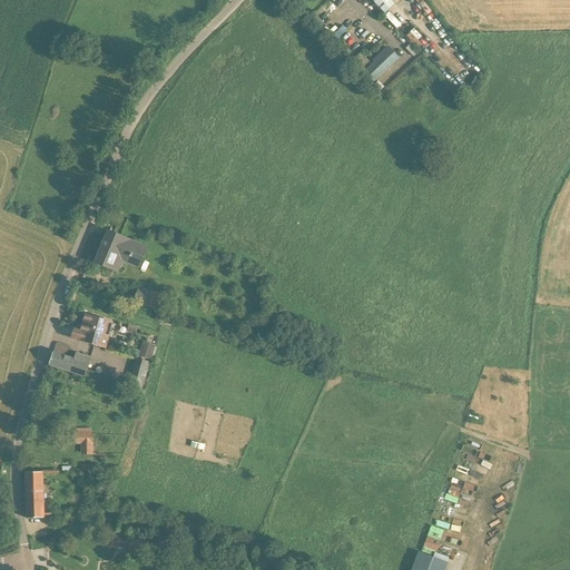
[(371,0),(383,12),(395,1),(394,0),(371,0)]
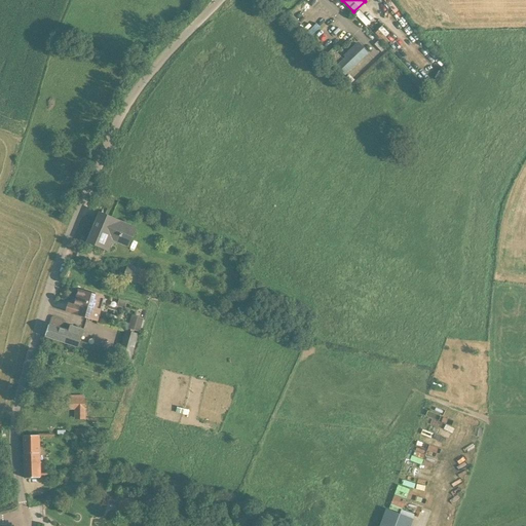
[(382,52),(385,49),(378,41),(374,45),(382,52)]
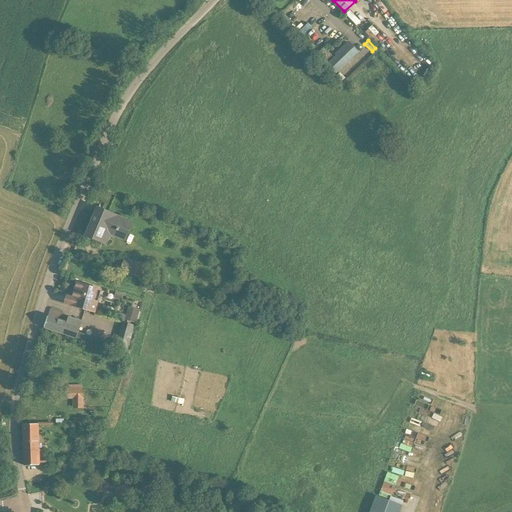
[(340,52),(327,64),(336,73),(358,52),(350,43),(343,49),(341,48),(338,50),(340,52)]
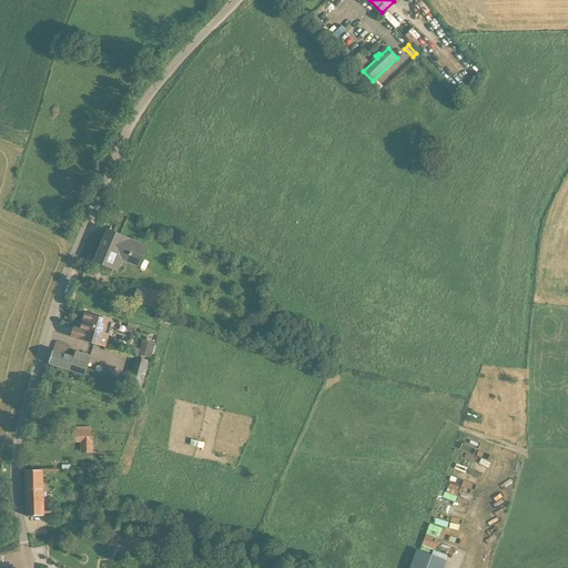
[(141,270),(150,247),(109,231),(95,263),(119,273),(123,262),(141,270)]
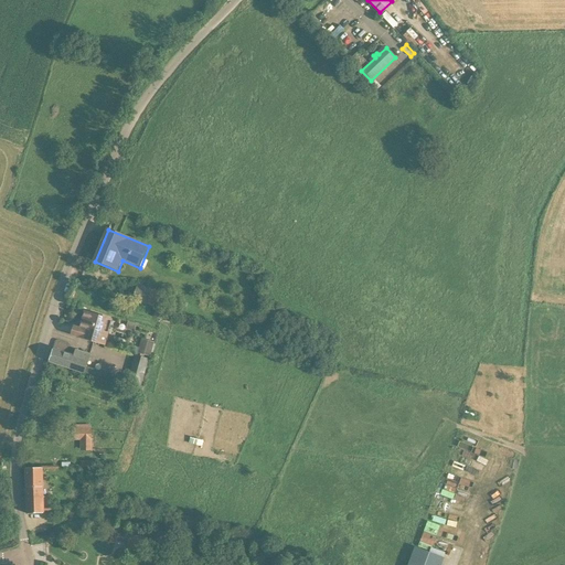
[(147,305),(152,290),(139,285),(134,300),(147,305)]
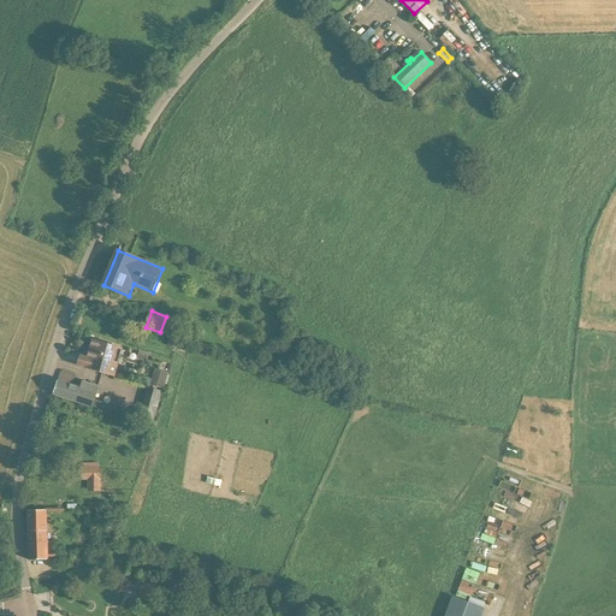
[(135,342),(141,329),(123,323),(118,337),(129,341),(130,341),(135,342)]
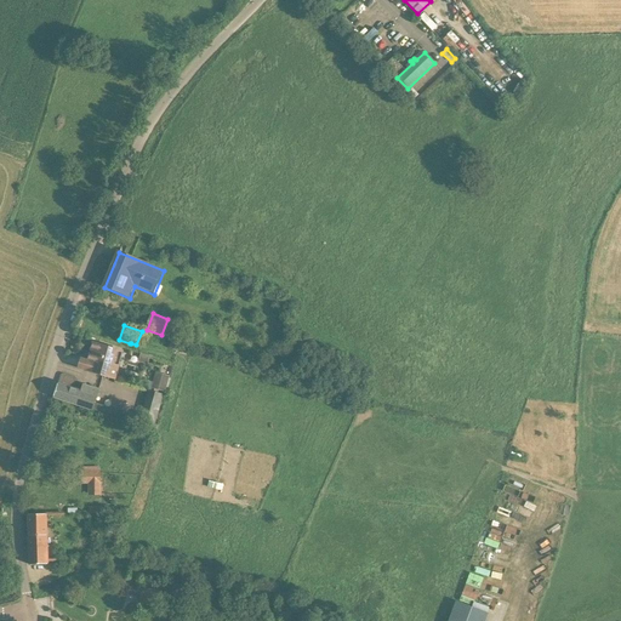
[(177,352),(180,345),(172,342),(169,349),(177,352)]
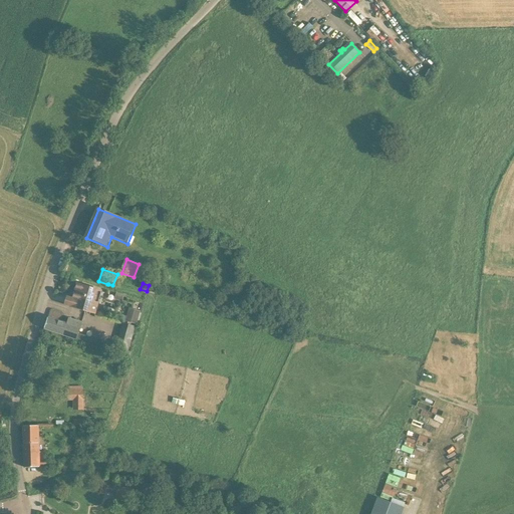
[(95,314),(102,291),(77,284),(73,298),(67,297),(65,305),(95,314)]
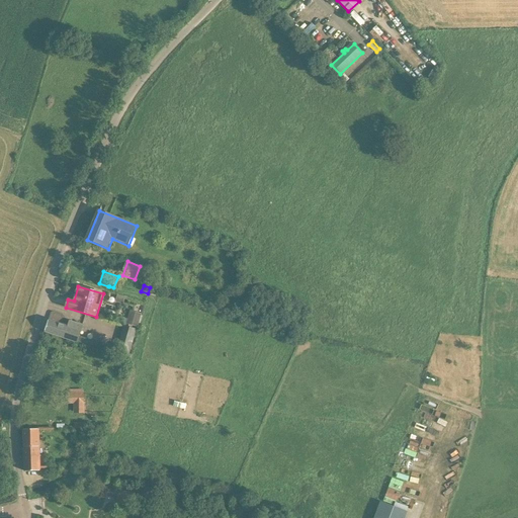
[(138,326),(140,316),(135,315),(135,314),(131,313),(128,323),(138,326)]
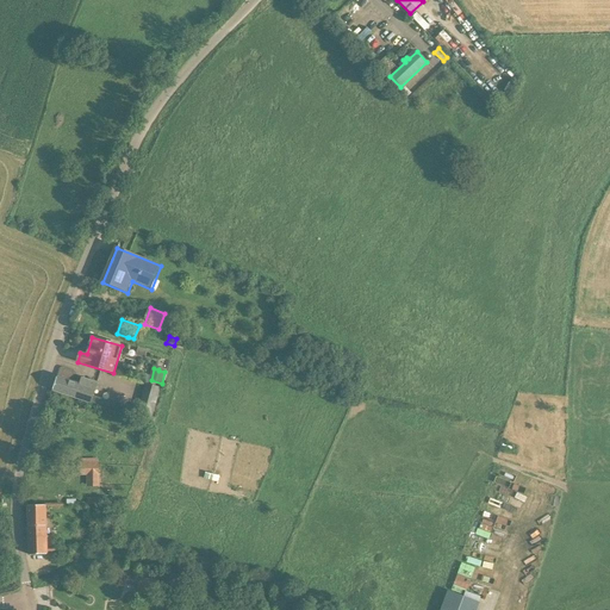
[(80,385),(57,378),(53,390),(91,403),(97,384),(82,379),(80,385)]
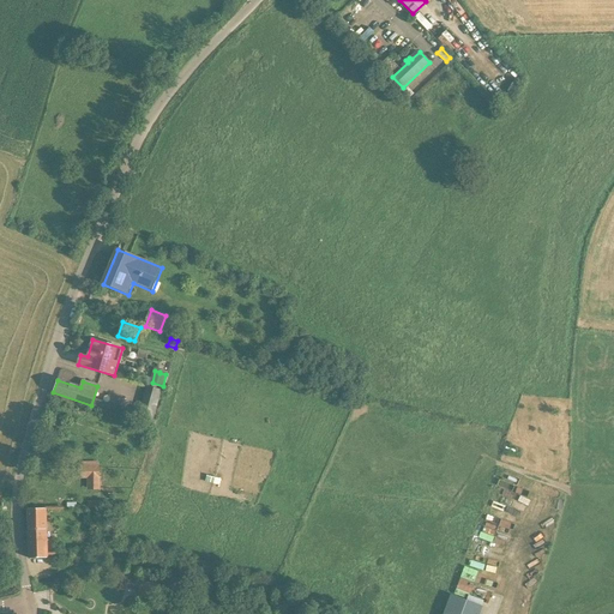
[(154,420),(162,390),(146,386),(138,416),(154,420)]
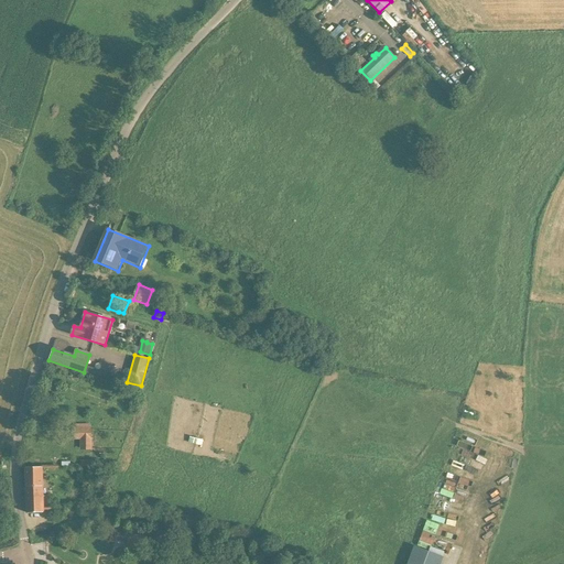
[(80,451),(91,451),(91,427),(74,427),(74,440),(80,440),(80,451)]
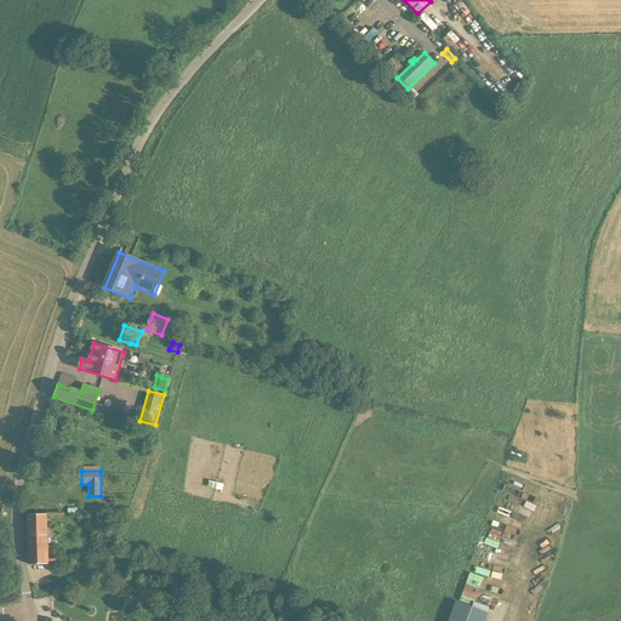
[(30,565),(47,564),(47,517),(64,516),(64,512),(45,513),(45,514),(28,514),(30,565)]
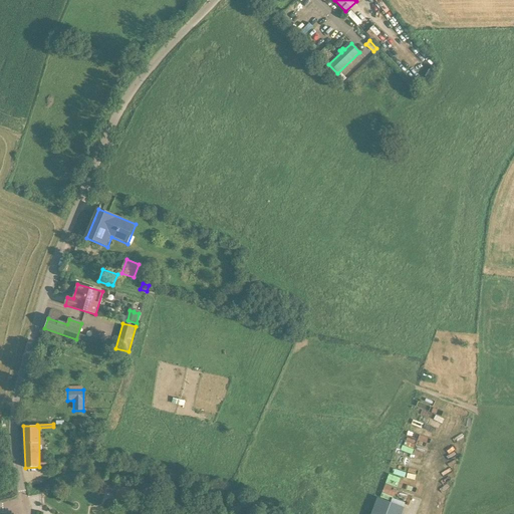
[(383,493),(393,494),(395,484),(386,482),(383,493)]
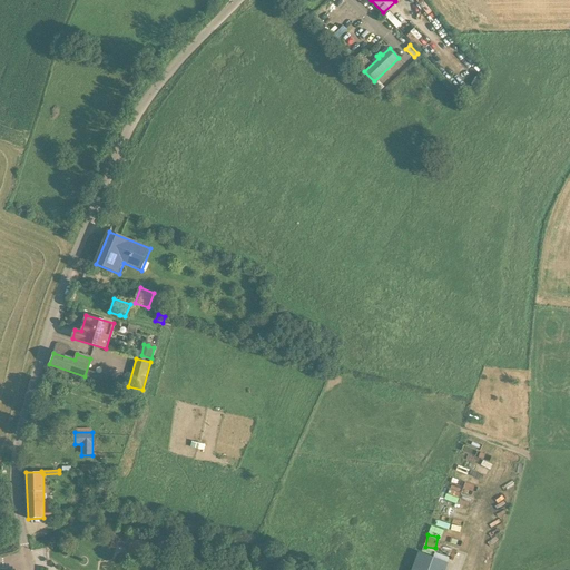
[(149,542),(129,539),(127,551),(127,552),(146,556),(149,542)]
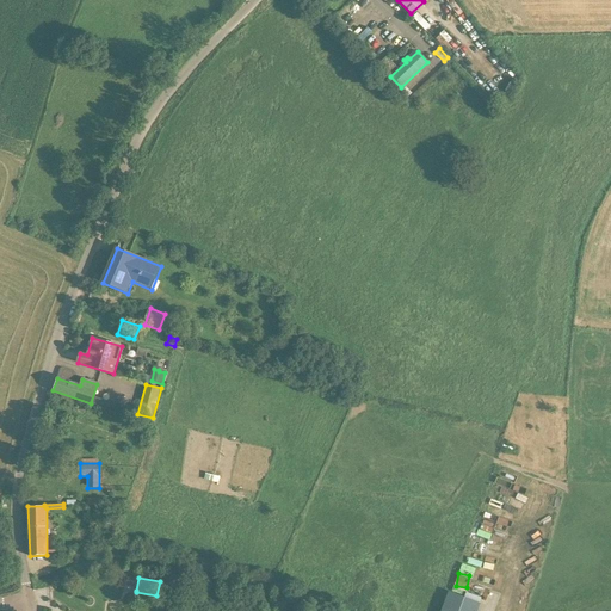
[(476,610),(480,604),(451,593),(444,610),(476,610)]
